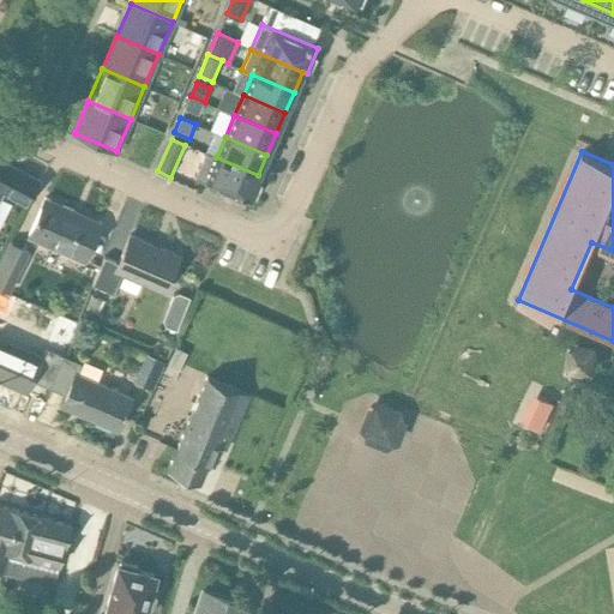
[(251,202),(262,178),(258,175),(216,157),(205,152),(194,178),(251,202)]
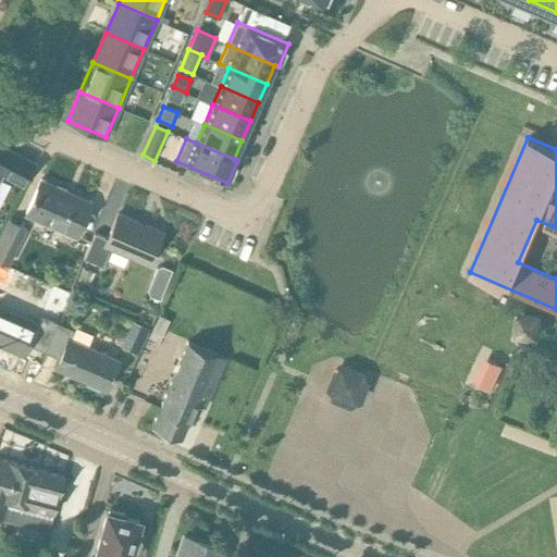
[(12,169),(20,156),(0,145),(0,182),(9,166),(12,169)]
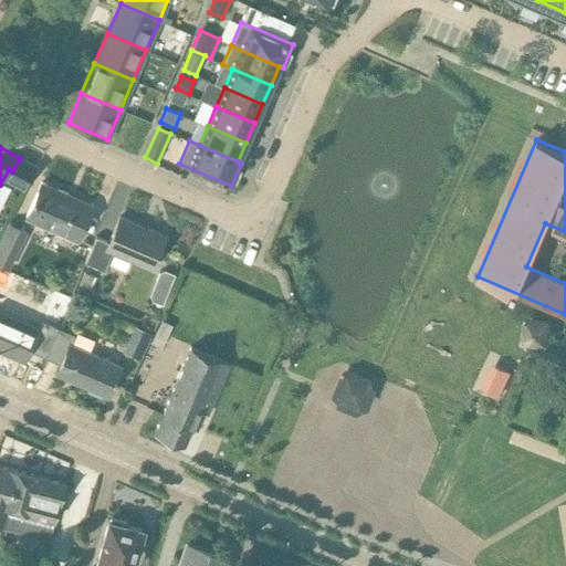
[(76,241),(83,224),(93,205),(42,182),(25,219),(76,241)]
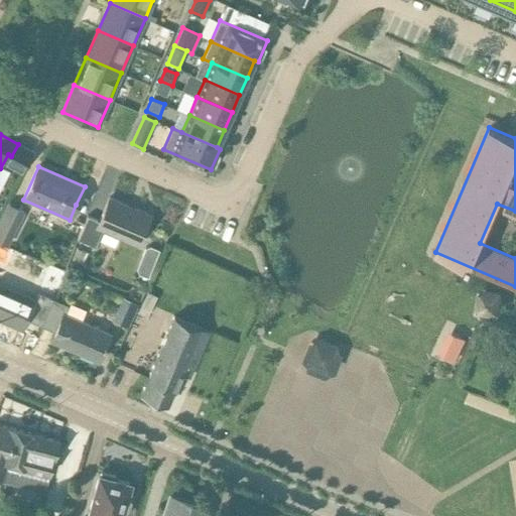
[(109,198),(101,216),(99,222),(87,217),(78,239),(94,246),(102,229),(137,244),(150,215),(109,198)]
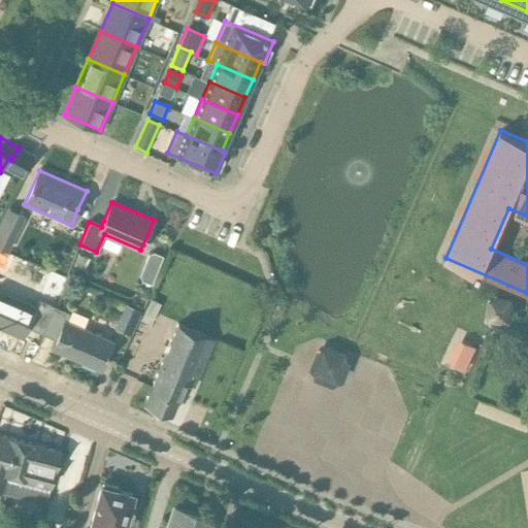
[(8,208),(0,224),(0,246),(7,251),(25,217),(8,208)]
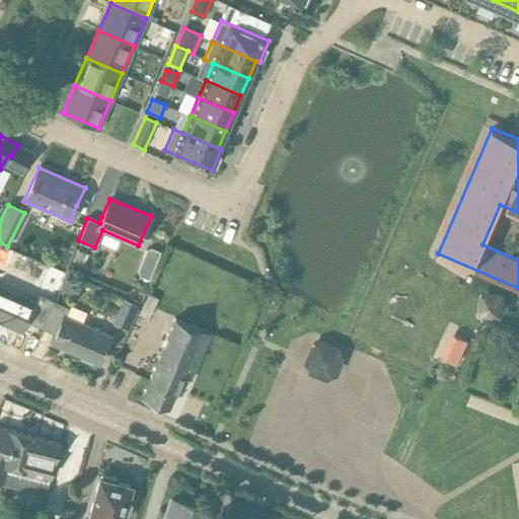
[(145,249),(137,270),(139,276),(149,280),(160,251),(150,247),(145,249)]
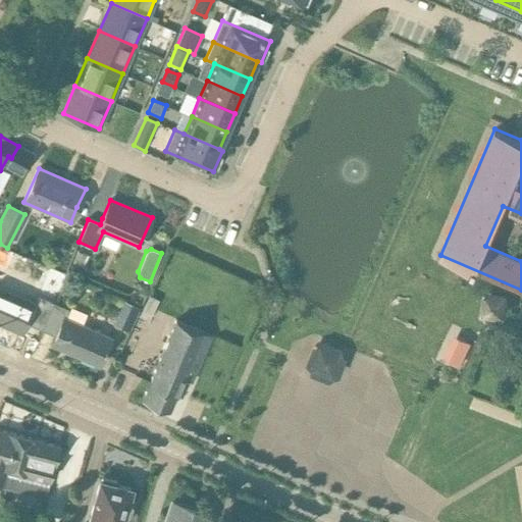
[(77,251),(72,262),(84,266),(88,255),(77,251)]
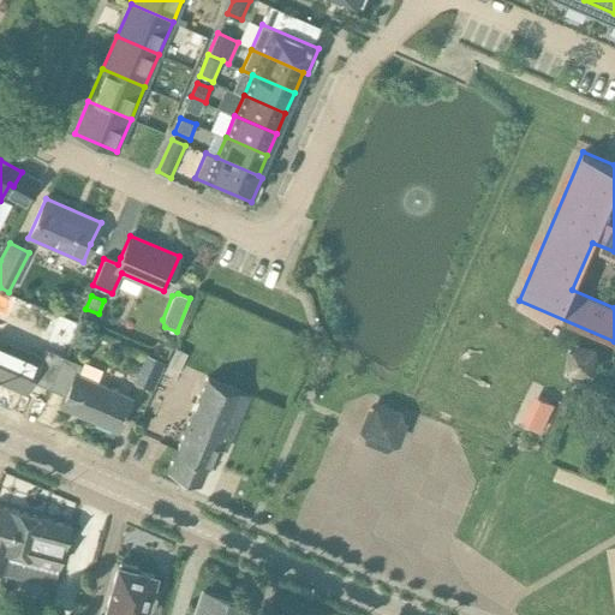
[(21,299),(17,308),(35,315),(39,306),(21,299)]
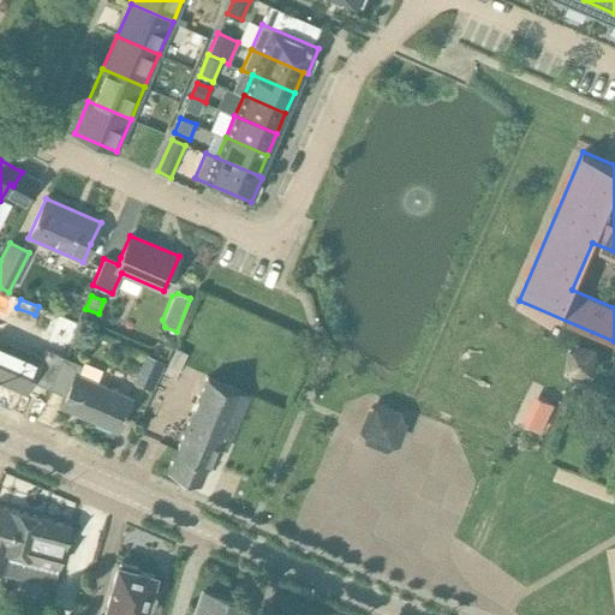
[(0,340),(0,380),(27,392),(30,381),(48,388),(61,358),(45,351),(41,358),(0,340)]
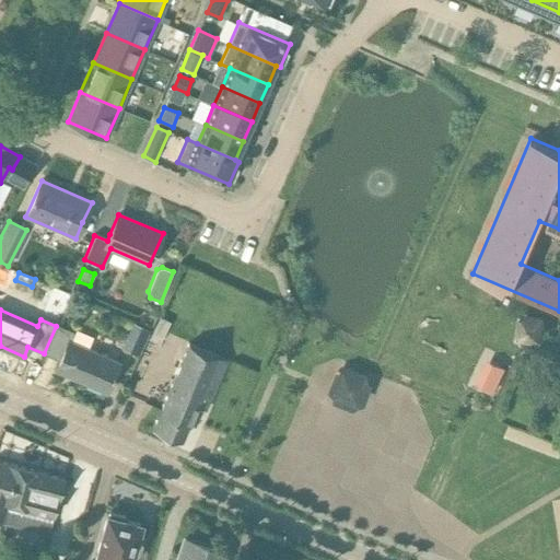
[(160,317),(149,339),(160,345),(171,322),(160,317)]
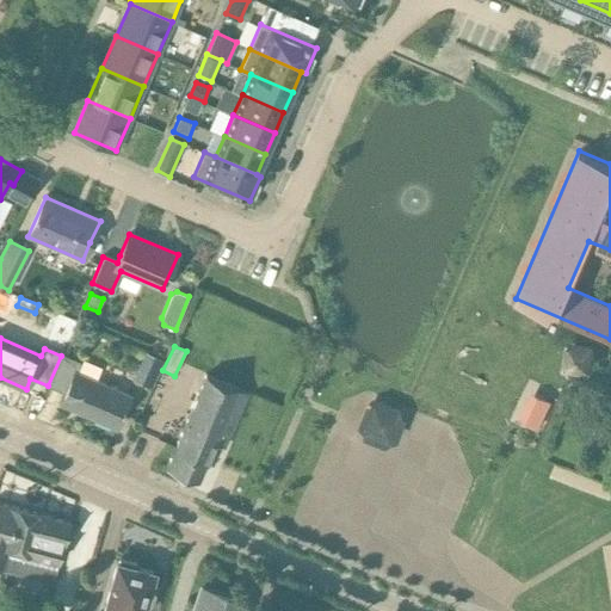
[(61,356),(48,386),(66,393),(61,403),(116,427),(130,395),(76,371),(80,364),(61,356)]
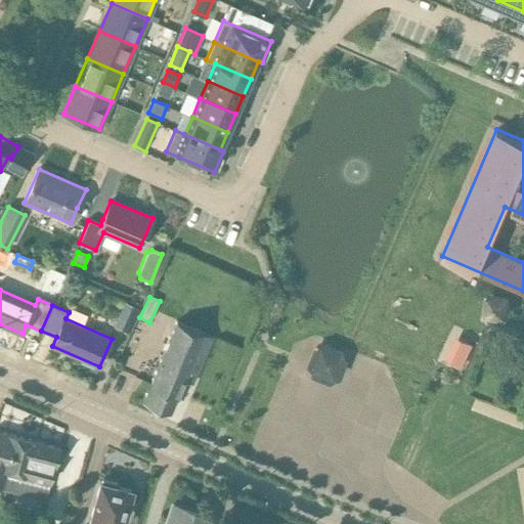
[(123,305),(114,326),(129,334),(139,312),(123,305)]
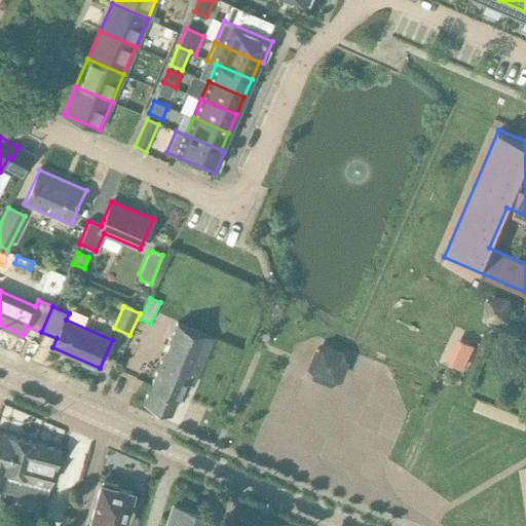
[(177,323),(152,381),(144,401),(171,412),(184,381),(193,385),(214,338),(177,323)]
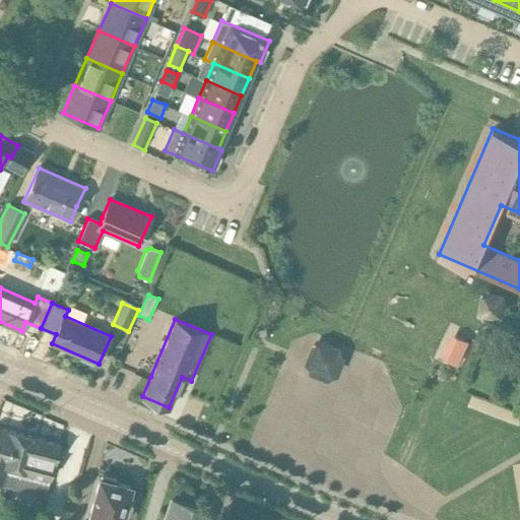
[(452,334),(442,355),(458,363),(468,341),(452,334)]
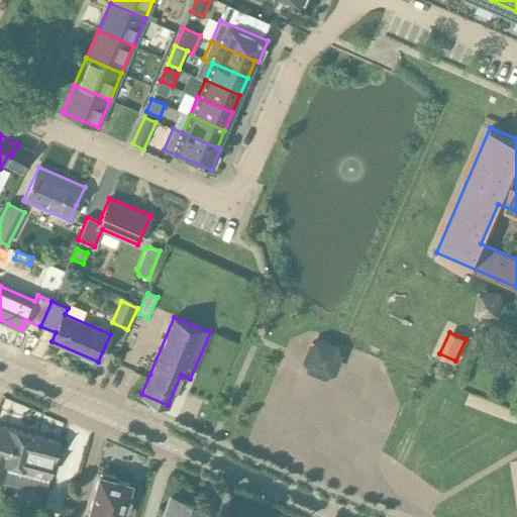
[(315,343),(311,343),(304,362),(307,365),(307,369),(313,371),(311,374),(318,376),(319,374),(325,376),(328,373),(332,373),(339,354),(337,351),(336,347),(318,340),(315,343)]
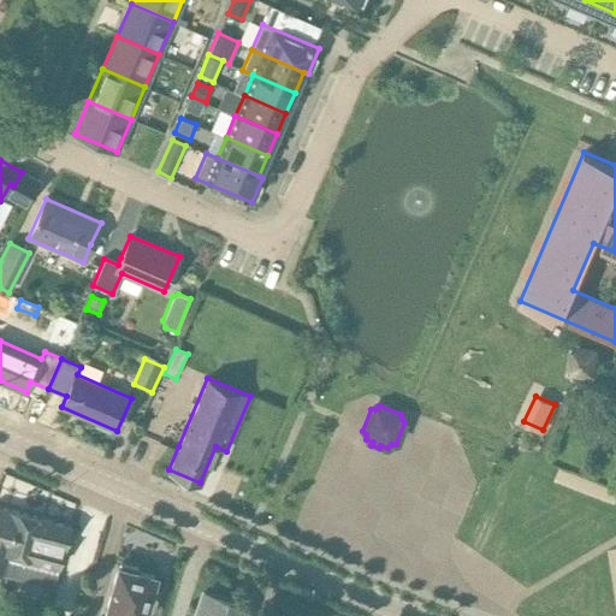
[(0,507),(0,563),(13,510),(0,507)]
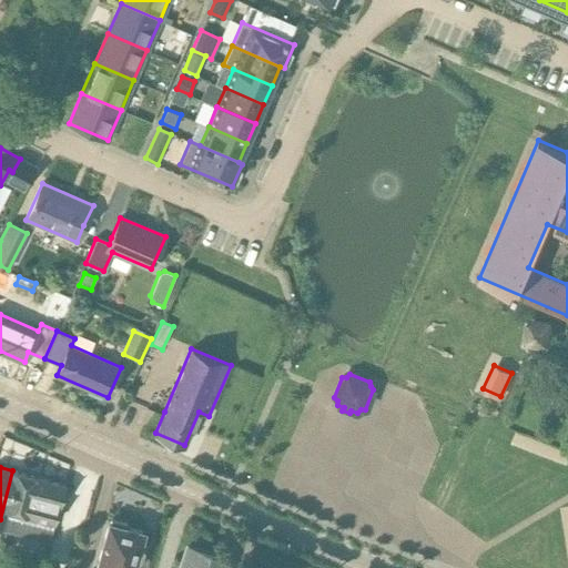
[(8,509),(23,514),(20,528),(51,536),(59,506),(60,506),(66,485),(12,470),(0,519),(0,526),(3,528),(8,509)]
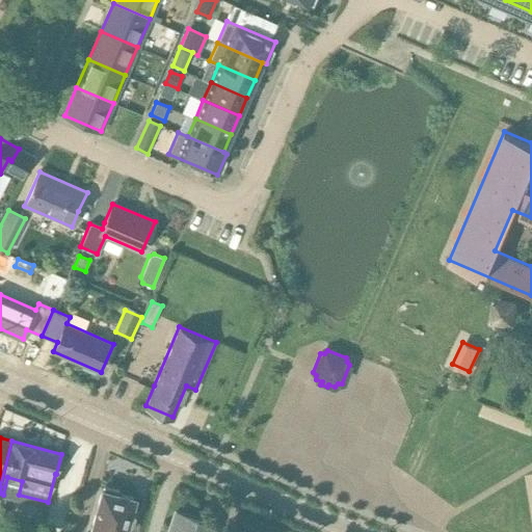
[(102,489),(97,509),(90,531),(122,531),(125,523),(131,525),(134,511),(131,510),(134,498),(118,494),(120,489),(104,485),(103,489),(102,489)]
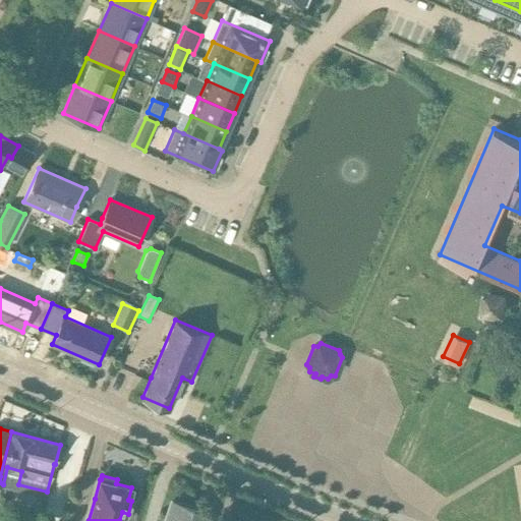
[(196,520),(200,510),(172,502),(166,520),(196,520)]
